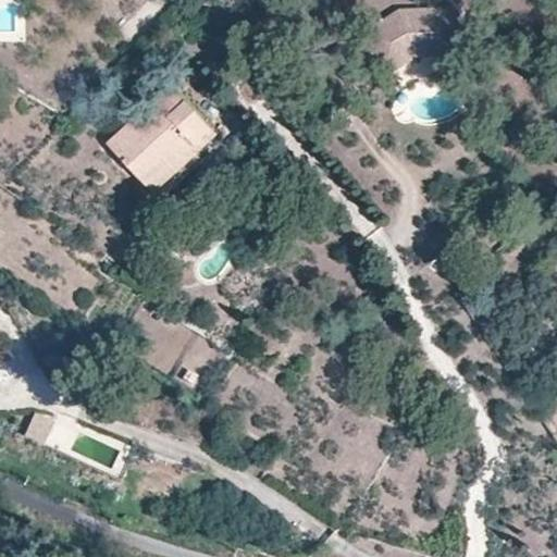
[(460,54),(457,7),(400,11),(361,38),(360,39),(387,77),(416,57),(460,54)]
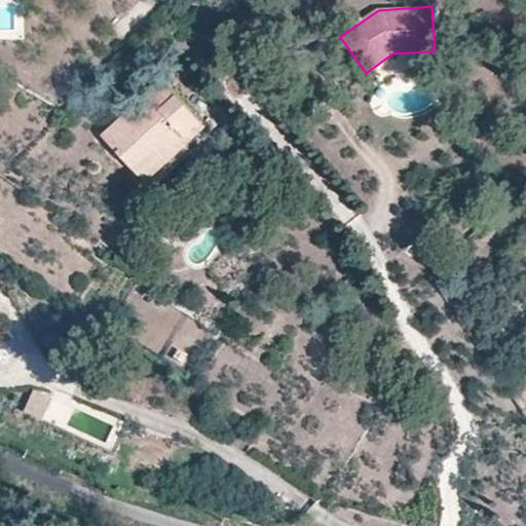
[(151,178),(190,140),(204,125),(161,80),(104,136),(148,182),(151,178)]
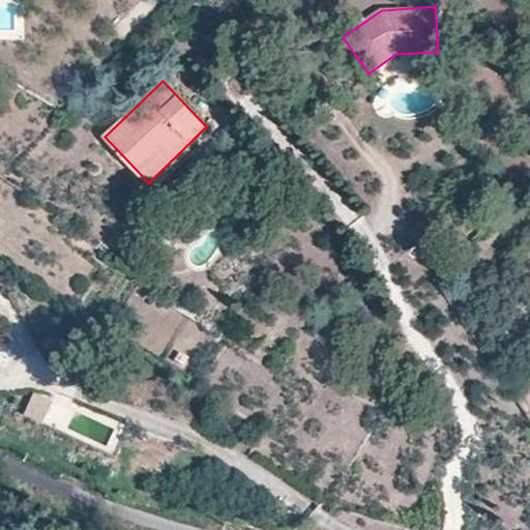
[(199,148),(192,141),(152,179),(159,186),(199,148)]
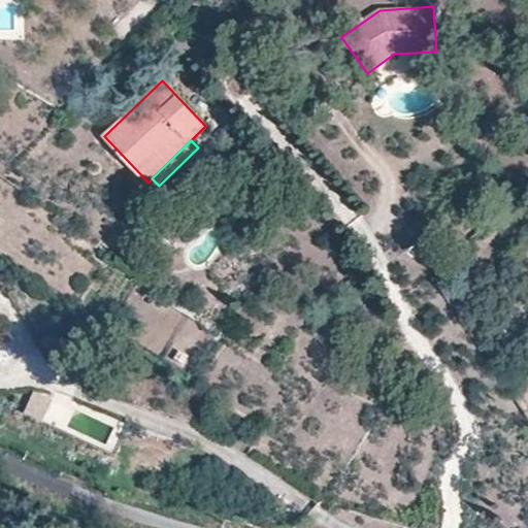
[(172,347),(164,361),(185,373),(193,359),(172,347)]
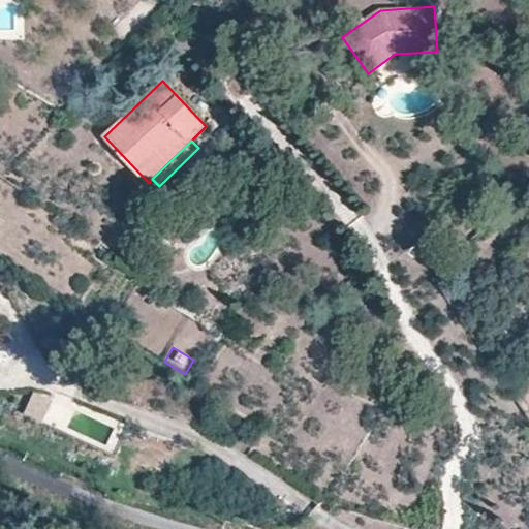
[(49,401),(33,394),(24,415),(39,423),(49,401)]
